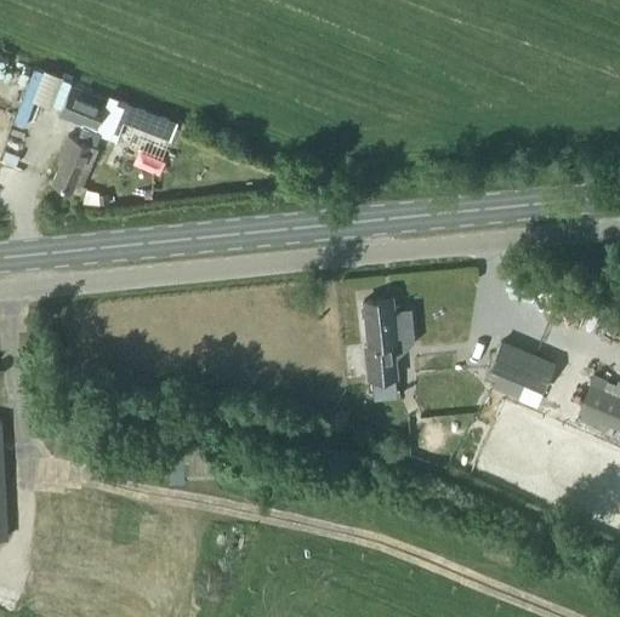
[(38,106),(53,112),(64,83),(47,78),(38,106)]
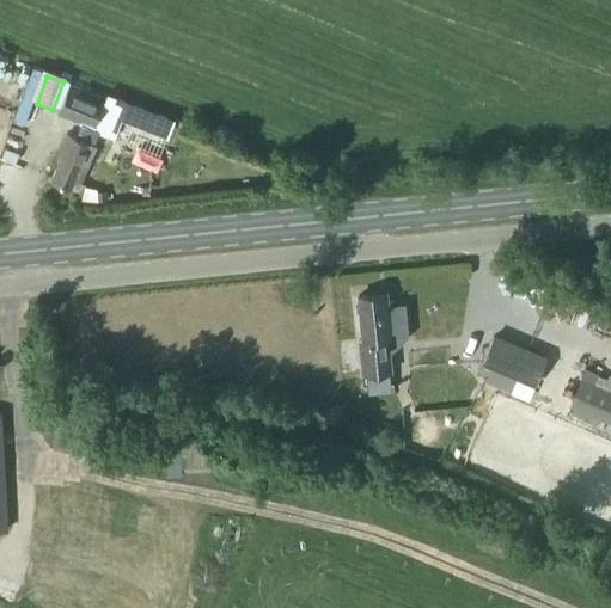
[(71,86),(68,92),(59,117),(93,130),(105,99),(71,86)]
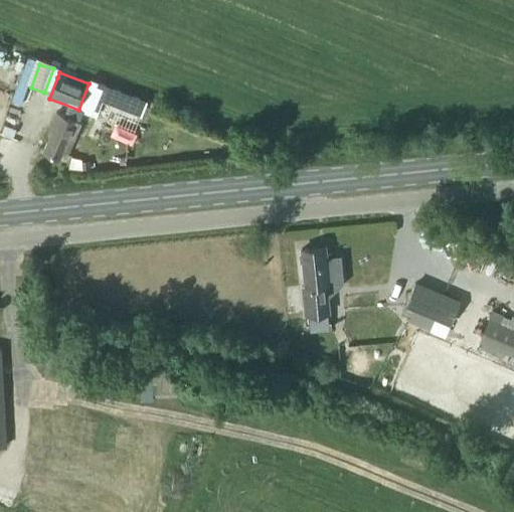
[(78,112),(97,119),(103,104),(141,118),(147,102),(92,79),(78,112)]
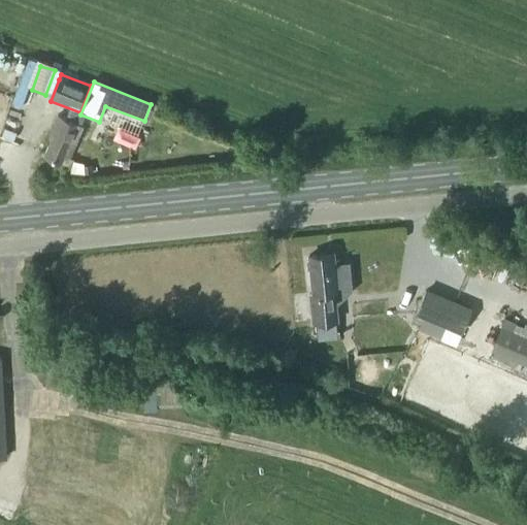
[(85,128),(81,127),(84,120),(69,113),(67,121),(59,117),(51,135),(54,137),(45,158),(62,164),(65,157),(70,159),(85,128)]
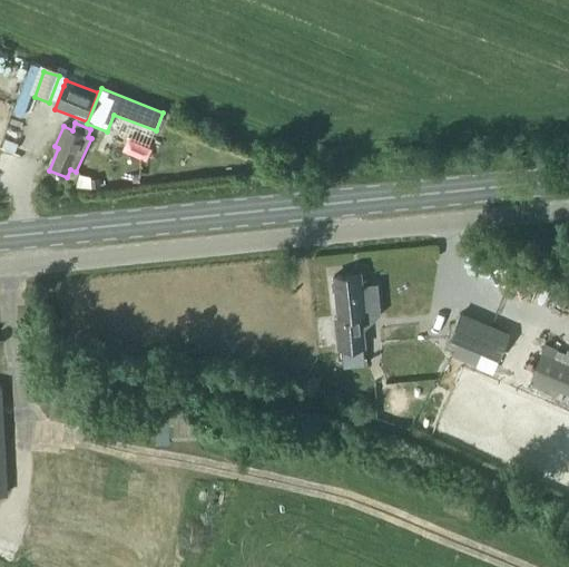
[(518,267),(509,290),(522,293),(527,282),(528,283),(526,290),(537,294),(543,277),(518,267)]
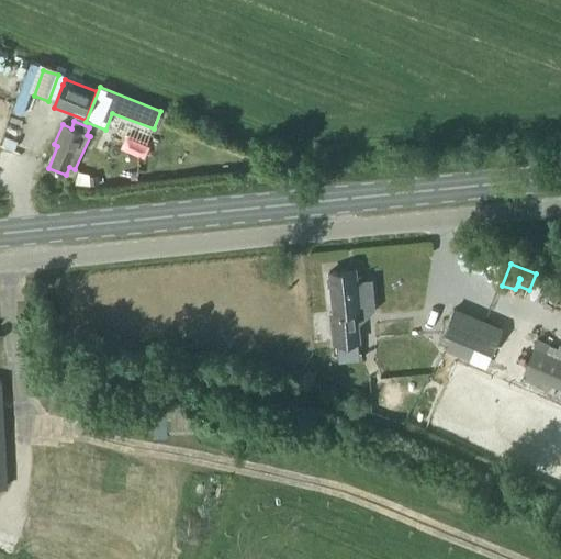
[(329,288),(332,288),(336,313),(333,314),(336,344),(362,342),(359,320),(357,320),(356,313),(376,310),(371,282),(357,284),(356,271),(331,274),(331,277),(328,277),(329,288)]
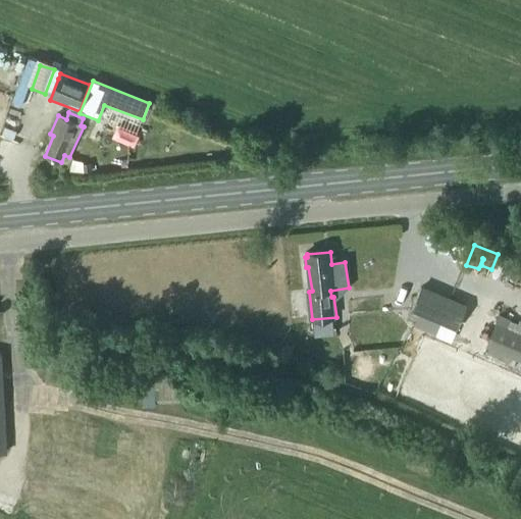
[(411,313),(451,329),(457,332),(468,306),(422,287),(411,313)]
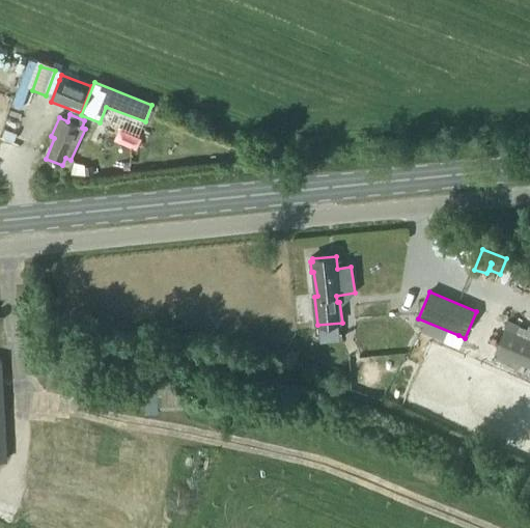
[(529,331),(508,322),(495,355),(529,370),(529,331)]
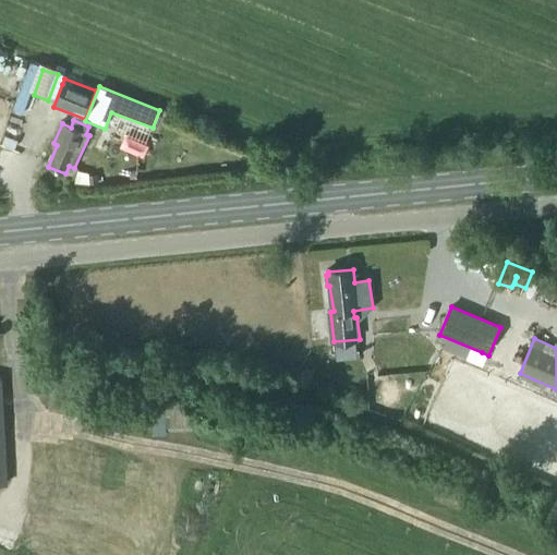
[(49,407),(84,413),(89,396),(73,391),(74,385),(55,381),(49,407)]
